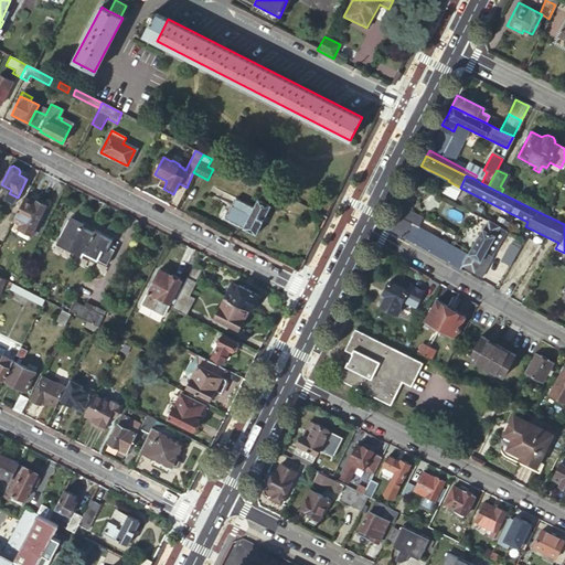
[(455,200),(458,192),(446,185),(441,193),(455,200)]
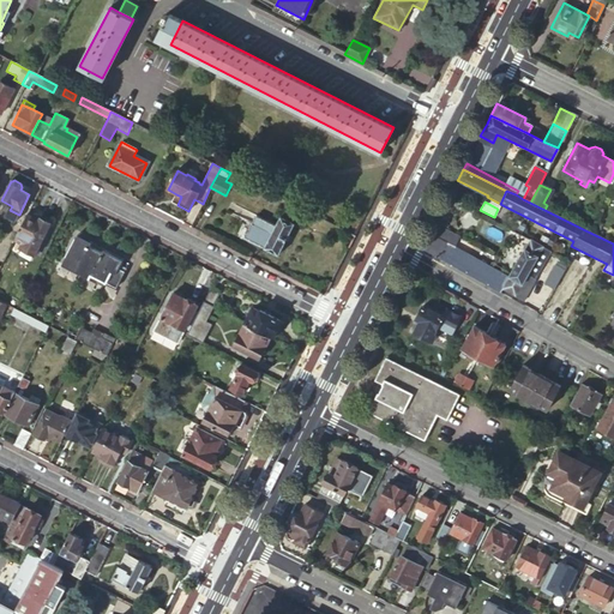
[(284,211),(282,216),(293,222),(295,216),(284,211)]
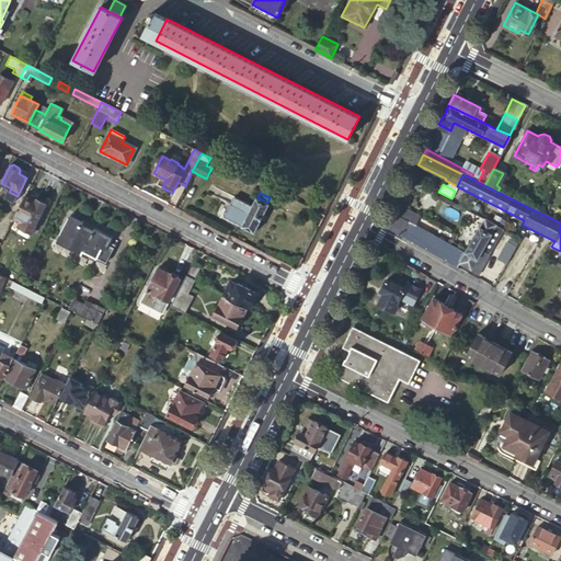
[(37,199),(26,194),(25,198),(35,204),(37,199)]
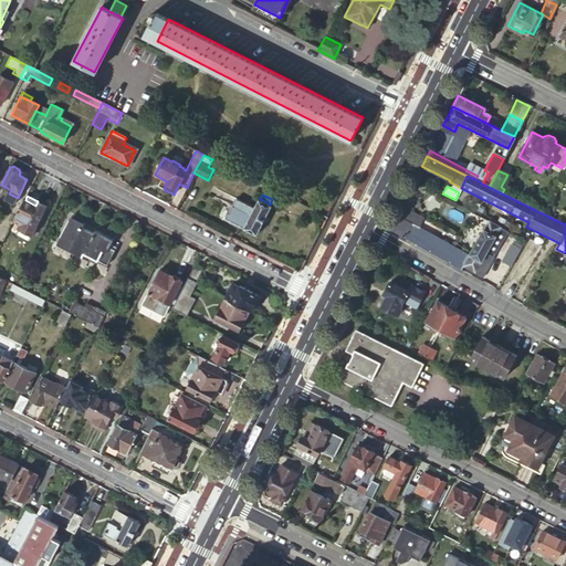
[(244,228),(254,208),(236,198),(231,206),(232,207),(227,219),(244,228)]
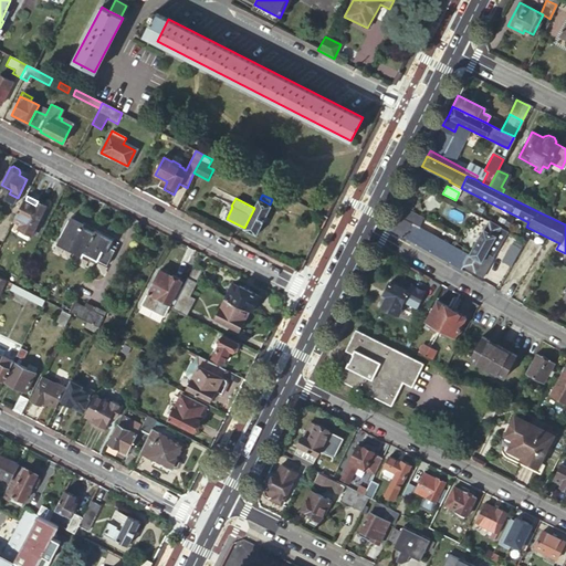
[(258,234),(272,206),(270,205),(260,199),(259,199),(254,208),(244,228),(258,234)]
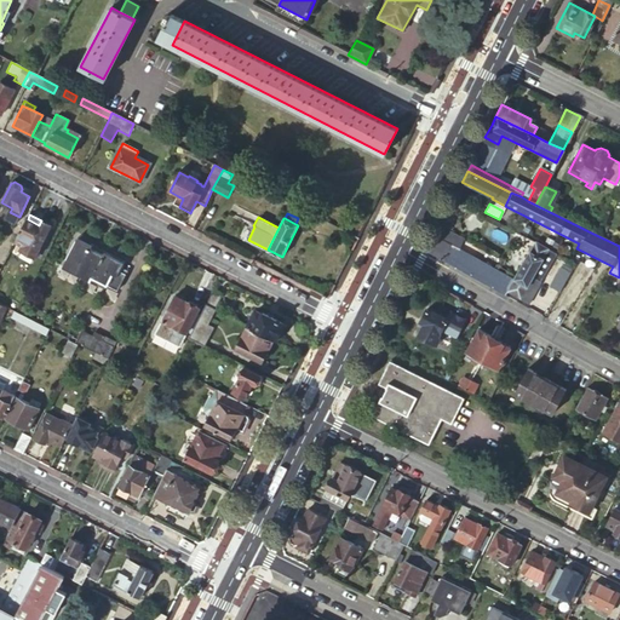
[(39,225),(28,219),(16,241),(26,246),(28,240),(41,248),(52,227),(41,220),(39,225)]
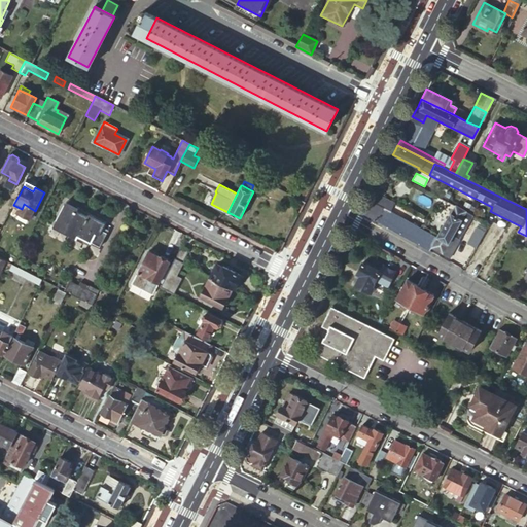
[(375,195),(370,203),(388,213),(393,204),(375,195)]
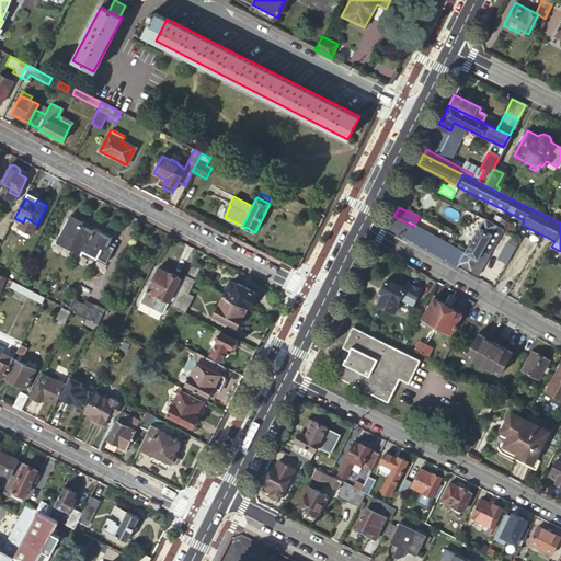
[(71,214),(69,218),(60,235),(57,241),(81,254),(83,250),(106,263),(114,248),(110,244),(113,238),(95,228),(95,227),(83,220),(71,214)]
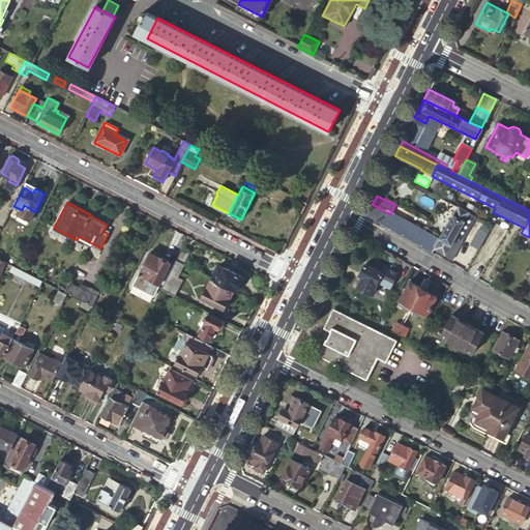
[(365,215),(431,253),(433,249),(445,256),(467,214),(455,208),(438,240),(390,214),(372,204),(371,203),(365,215)]
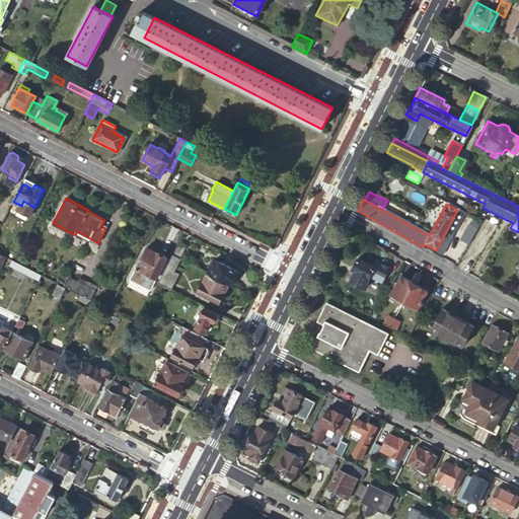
[(23,201),(21,206),(19,210),(30,216),(34,208),(23,201)]
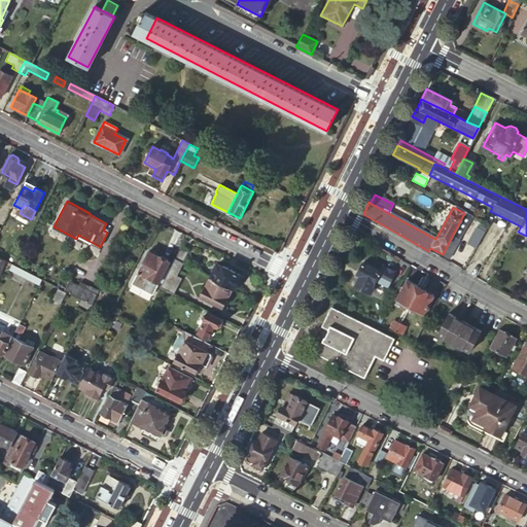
[(470,216),(487,225),(491,219),(473,210),(470,216)]
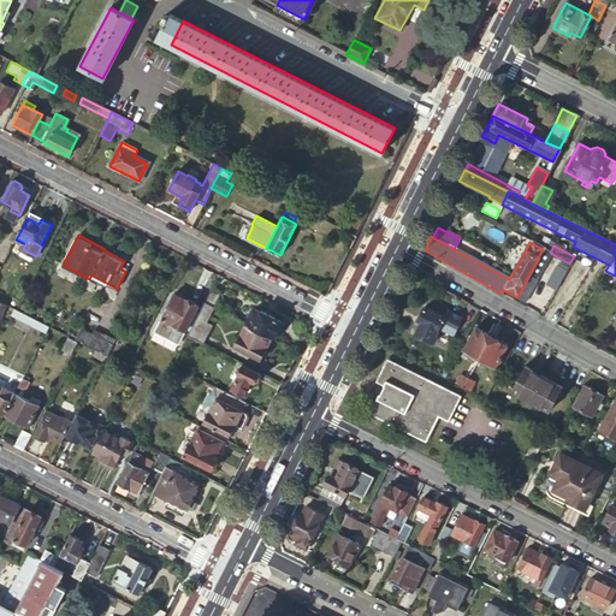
[(568,285),(579,290),(590,266),(573,259),(561,288),(566,290),(568,285)]
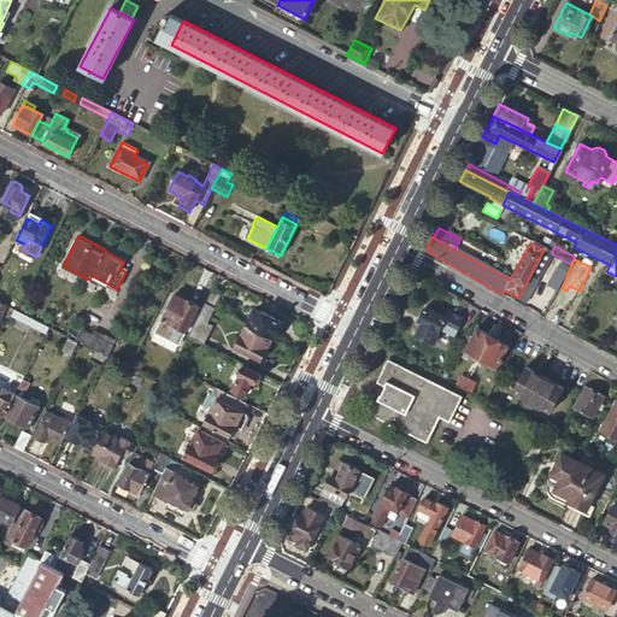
[(557,291),(568,271),(557,265),(546,285),(557,291)]
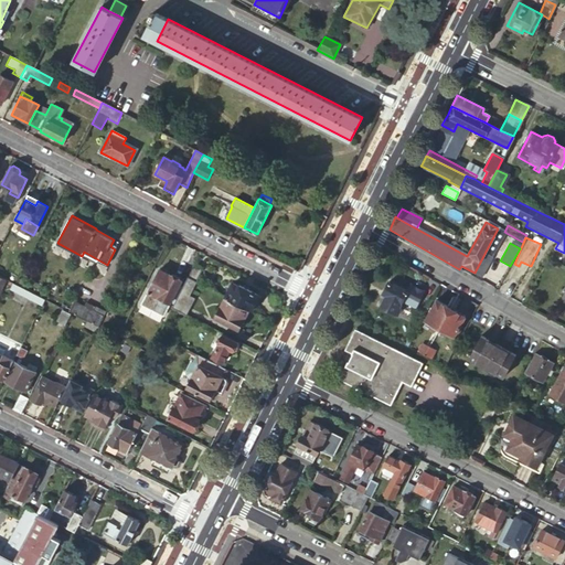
[(201,266),(194,263),(188,277),(193,280),(201,266)]
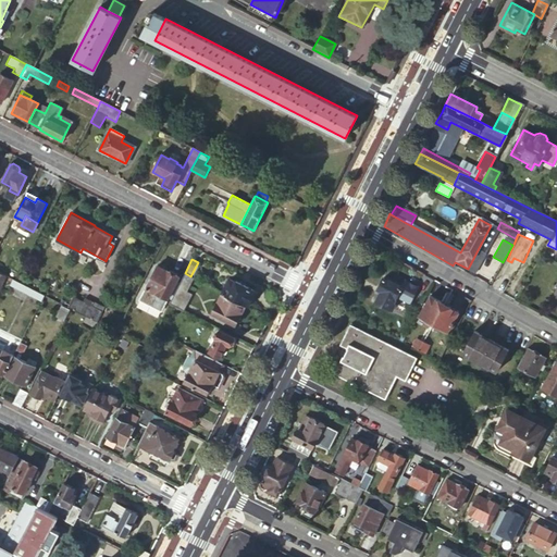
[(178,275),(157,264),(139,299),(161,310),(178,275)]
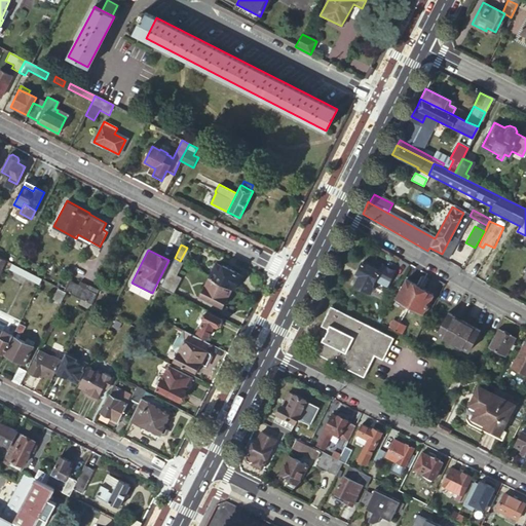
[(180,261),(175,258),(160,287),(174,293),(177,286),(172,283),(183,262),(180,261)]
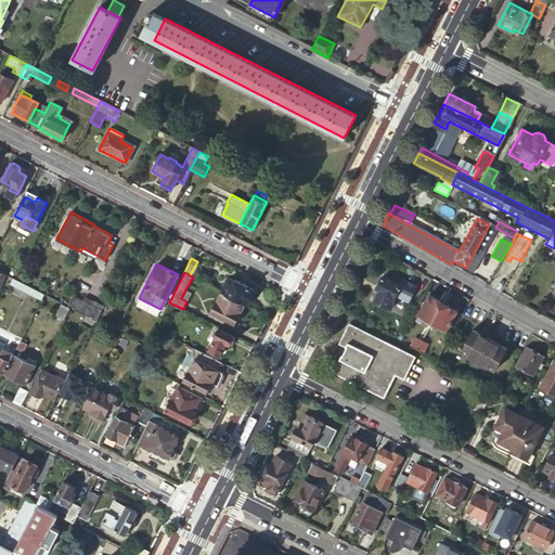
[(391,301),(396,293),(400,285),(383,276),(377,287),(382,289),(375,300),(391,308),(395,302),(391,301)]
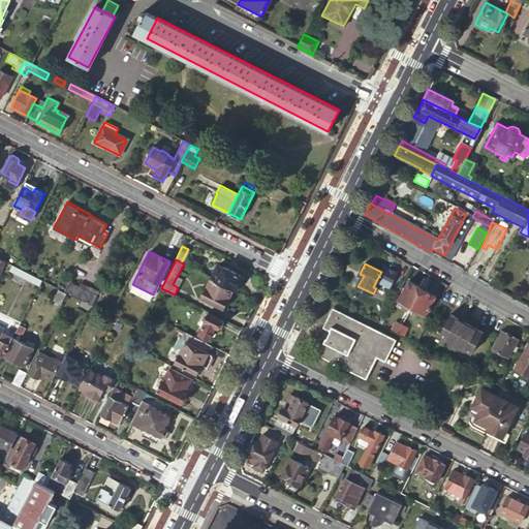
[(42,281),(14,267),(12,266),(10,271),(40,286),(42,281)]
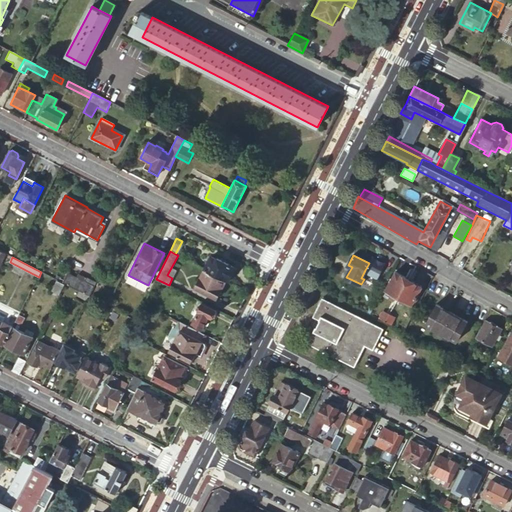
[(225,280),(228,281),(229,279),(230,278),(232,278),(233,277),(234,276),(234,274),(235,272),(234,270),(234,269),(234,268),(217,258),(216,260),(210,257),(204,269),(225,280)]
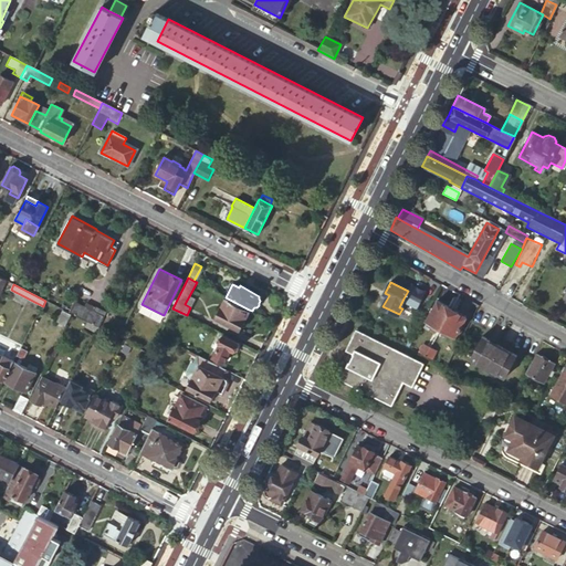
[(249,310),(226,297),(216,318),(239,331),(249,310)]
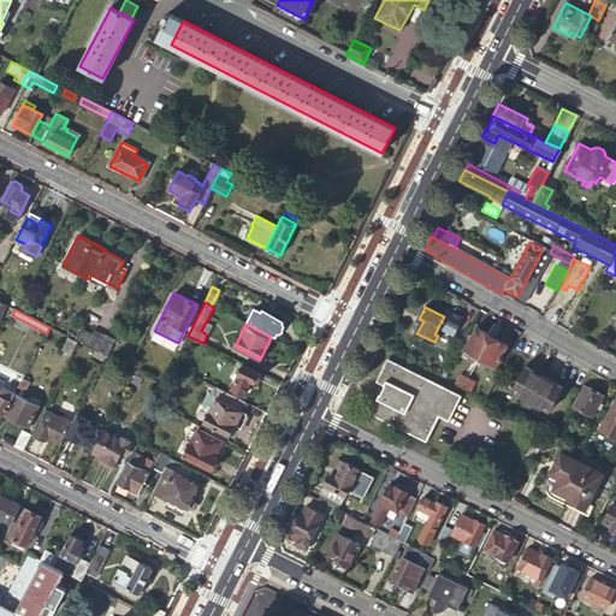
[(469,329),(461,324),(452,338),(461,343),(469,329)]
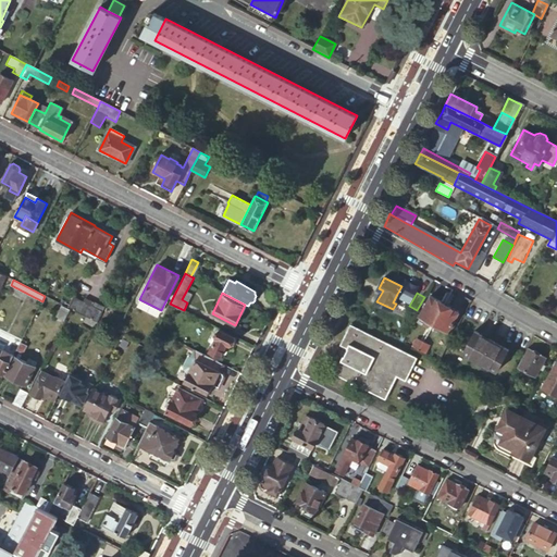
[(405,298),(397,294),(393,302),(396,304),(400,307),(405,298)]
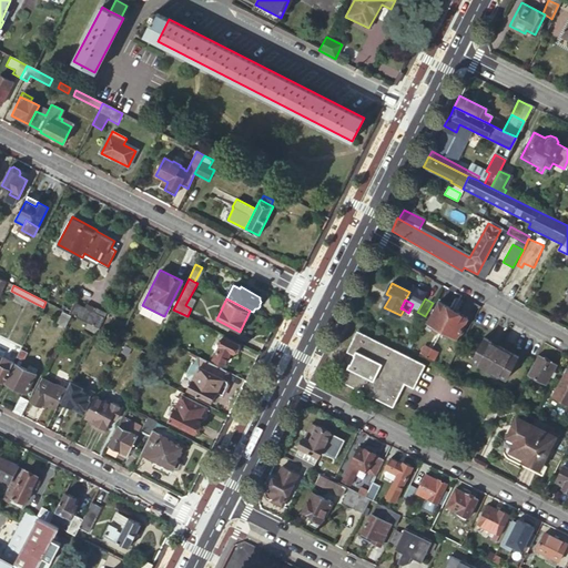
[(88,323),(99,328),(104,317),(94,312),(97,307),(88,303),(85,307),(75,302),(70,314),(88,323)]
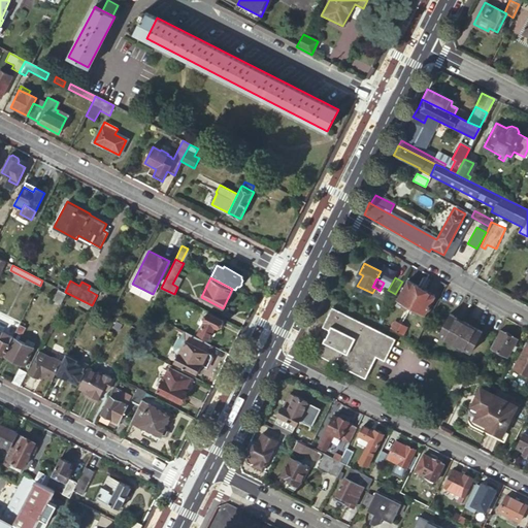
[(410,306),(421,288),(406,281),(397,299),(410,307),(410,306)]
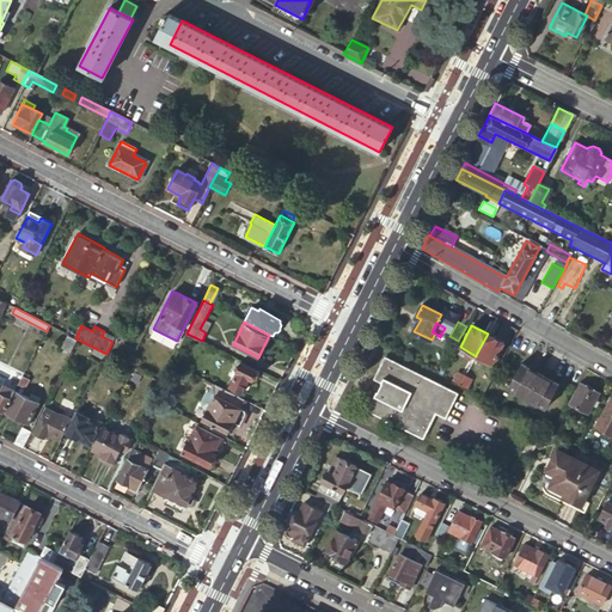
[(503,342),(488,334),(476,355),(476,356),(491,363),(503,342)]
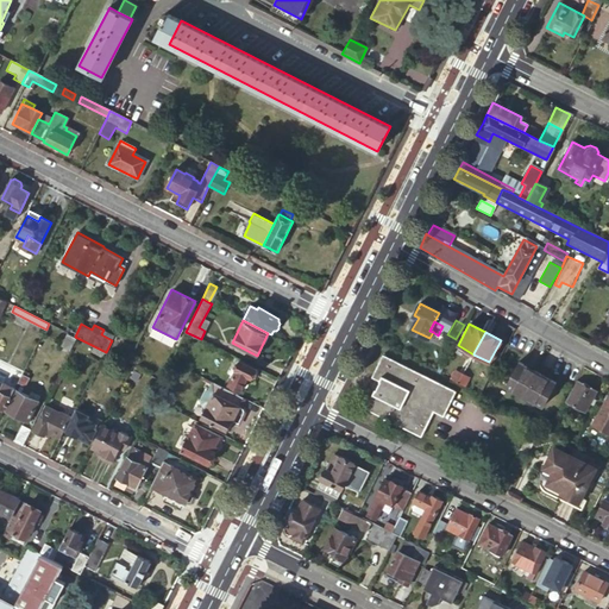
[(70,353),(77,339),(69,334),(62,349),(70,353)]
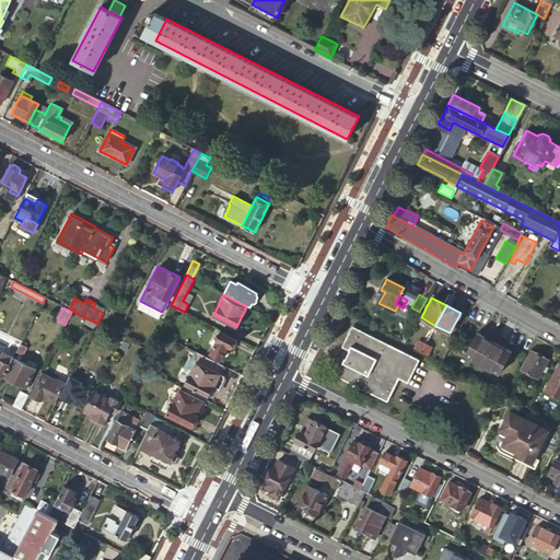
[(93,329),(97,324),(86,318),(84,324),(93,329)]
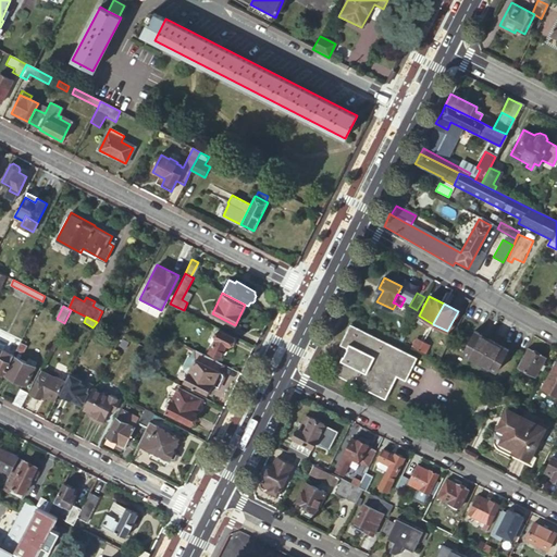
[(397,376),(406,382),(415,364),(418,359),(349,324),(339,345),(343,347),(339,355),(343,357),(334,374),(385,400),(397,376)]
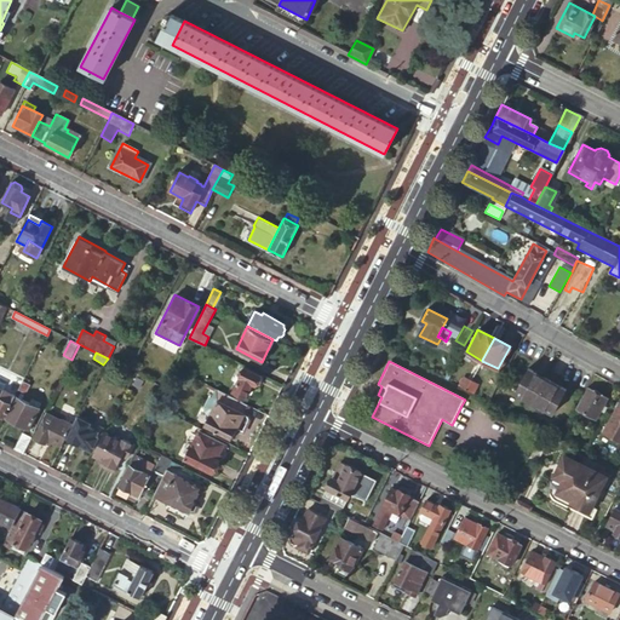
[(264,379),(263,374),(246,366),(241,377),(237,375),(235,379),(239,382),(233,391),(246,397),(253,384),(257,386),(260,385),(264,379)]
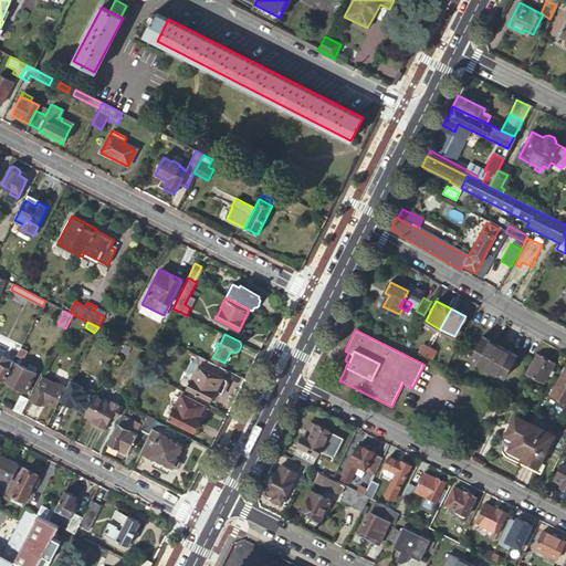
[(515,354),(481,335),(469,358),(503,377),(515,354)]
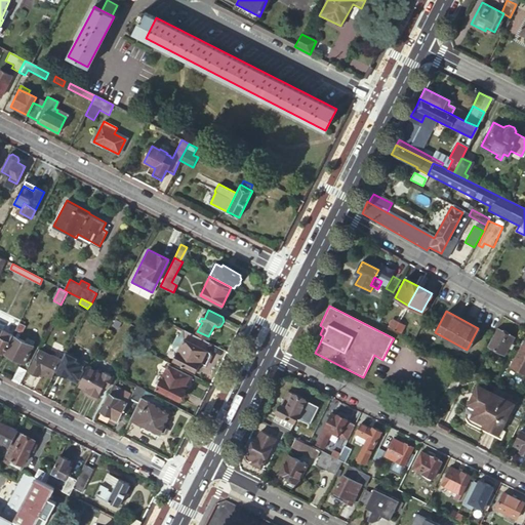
[(393,320),(389,328),(394,331),(399,323),(393,320)]
